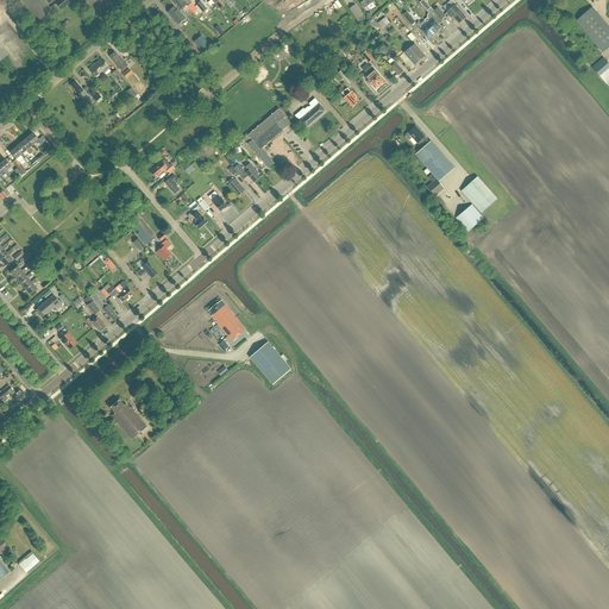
[(61,10),(69,4),(67,0),(58,0),(56,4),(50,8),(43,0),(18,0),(38,23),(51,12),(52,13),(60,8),(61,10)]
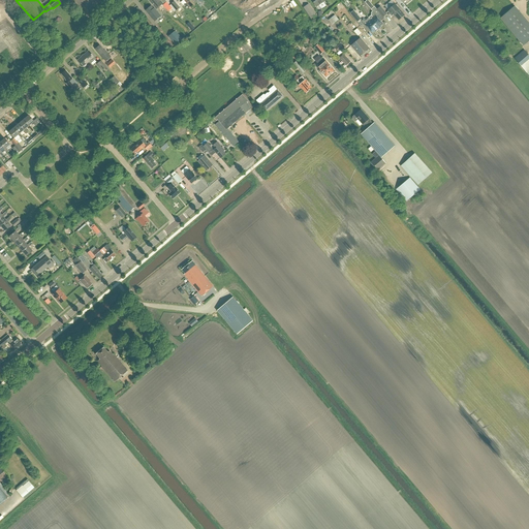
[(162,9),(159,5),(162,2),(159,0),(150,0),(150,1),(159,11),(162,9)]
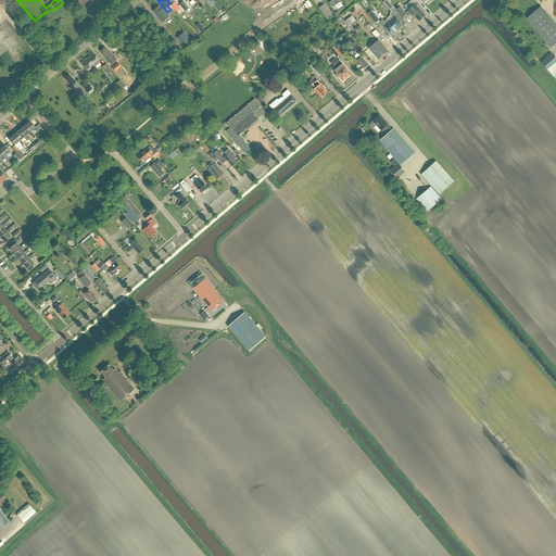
[(258,0),(251,0),(257,11),(263,8),(258,0)]
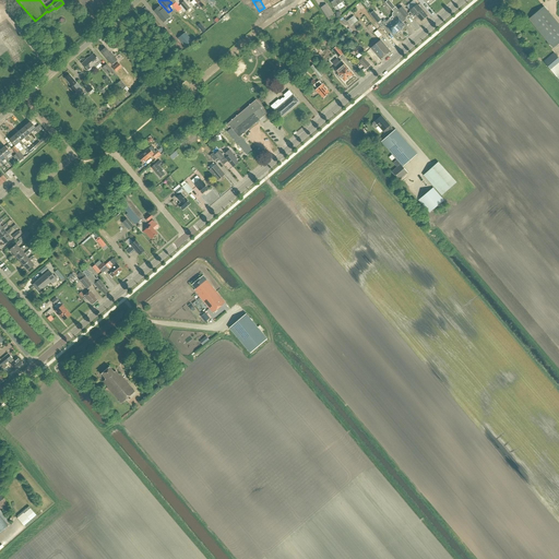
[(389,0),(388,0),(385,2),(394,12),(393,13),(393,16),(390,19),(400,31),(402,28),(402,27),(404,25),(402,23),(406,20),(397,9),(389,0)]
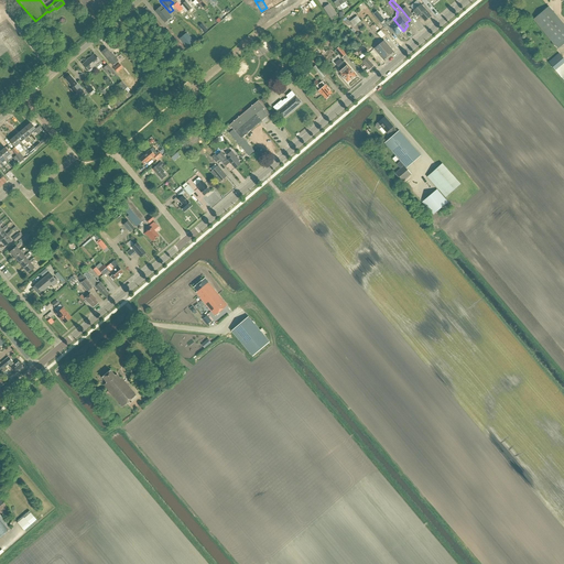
[(186,1),(183,4),(188,11),(192,8),(186,1)]
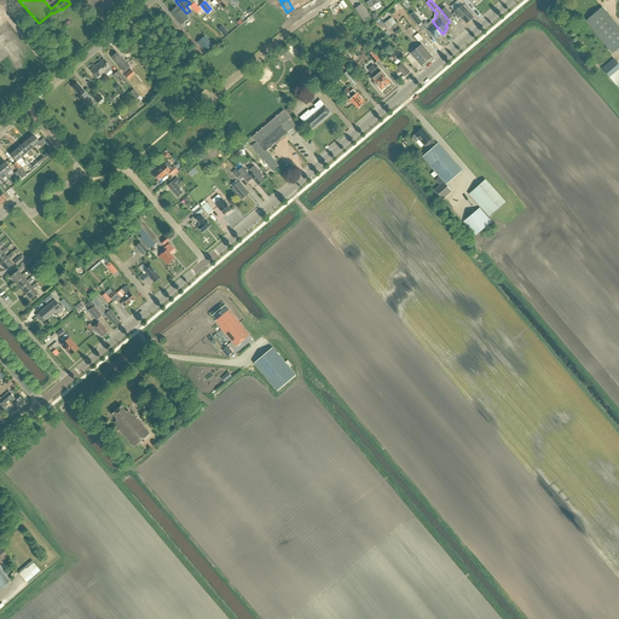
[(191,6),(197,13),(201,10),(195,3),(191,6)]
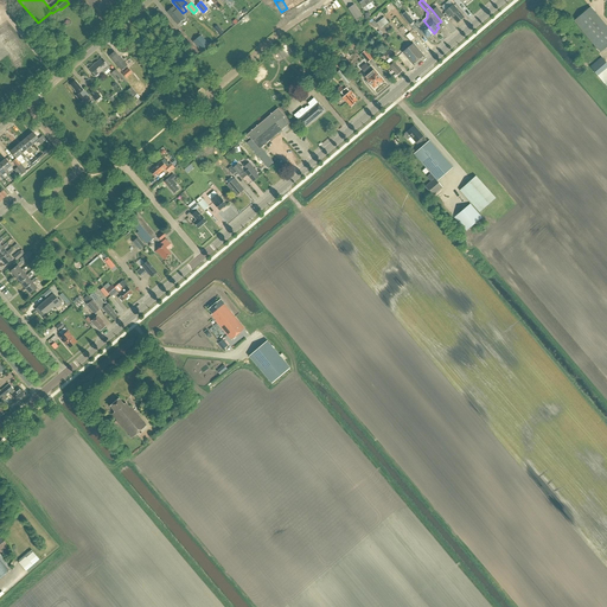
[(452,16),(458,23),(461,20),(464,19),(464,18),(453,5),(445,12),(449,18),(452,16)]
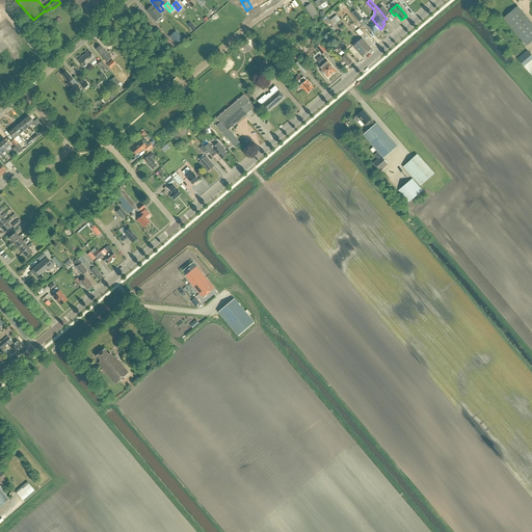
[(152,6),(147,10),(150,14),(151,16),(155,20),(156,22),(158,20),(162,17),(155,8),(155,9),(152,6)]
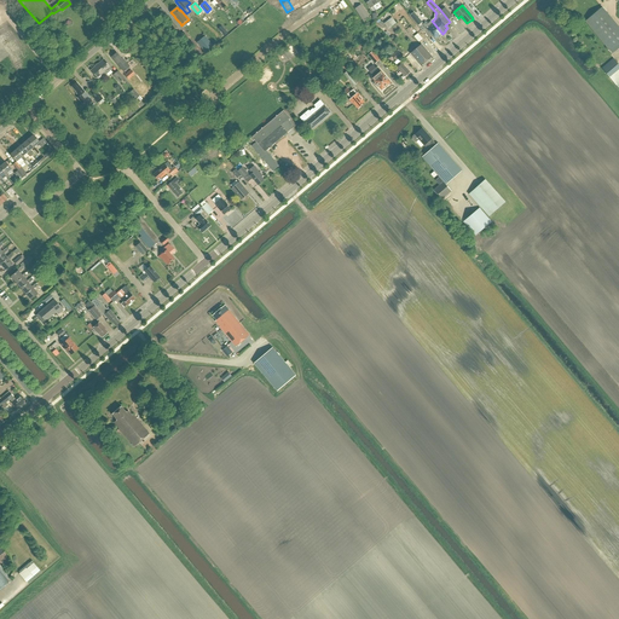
[(440,10),(450,22),(450,21),(449,19),(452,16),(445,7),(441,11),(440,10)]
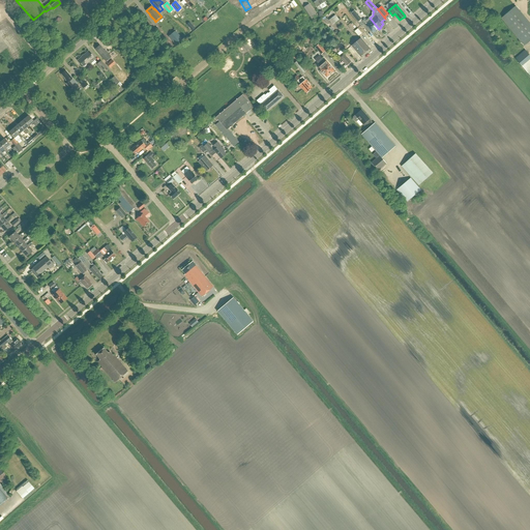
[(529,23),(516,6),(501,19),(525,46),(529,40),(529,23)]
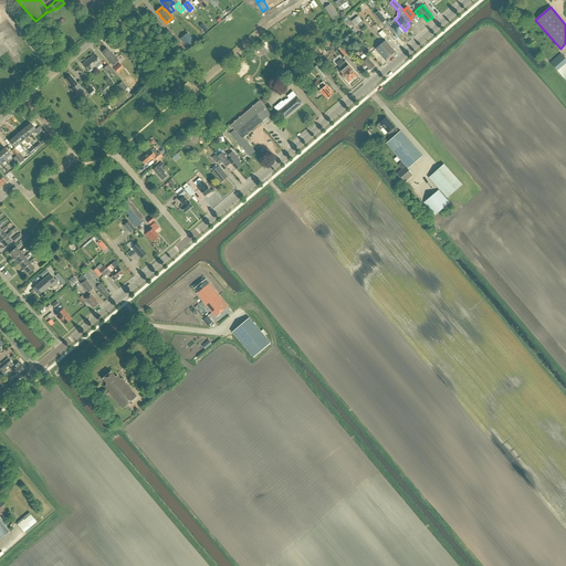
[(337,14),(333,9),(328,13),(332,19),(337,14)]
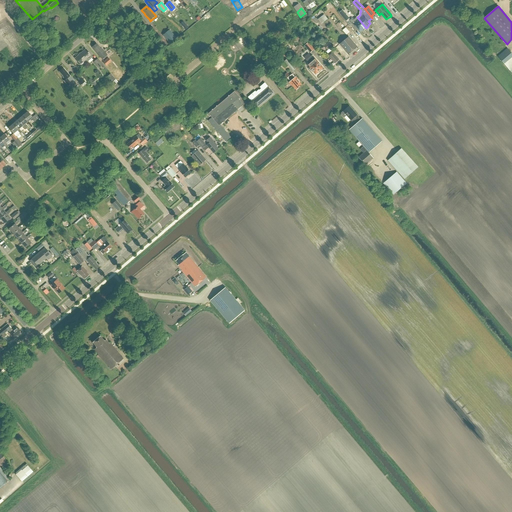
[(342,10),(339,13),(346,21),(349,19),(342,10)]
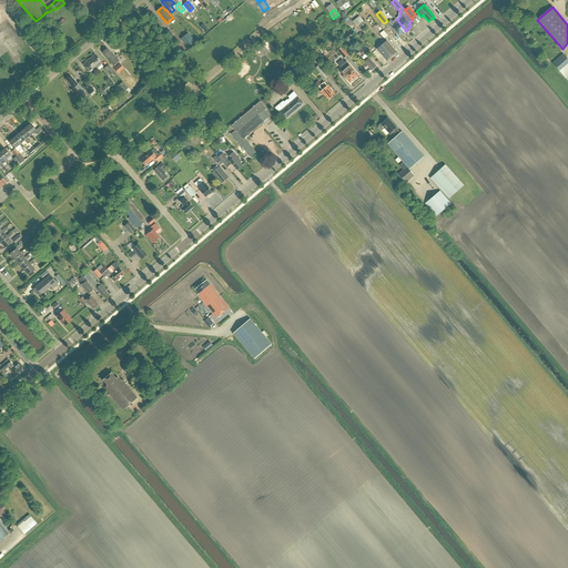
[(395,29),(399,36),(403,32),(404,33),(406,31),(396,19),(393,22),(389,21),(388,22),(394,30),(395,29)]
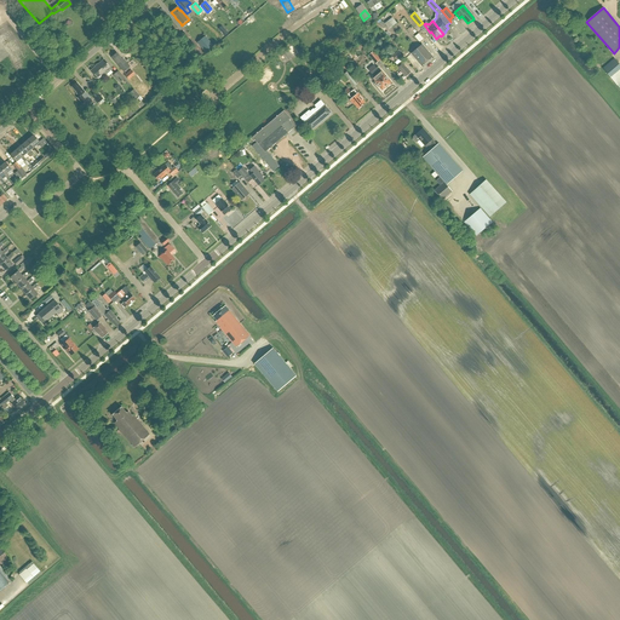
[(218,29),(225,36),(229,34),(222,26),(218,29)]
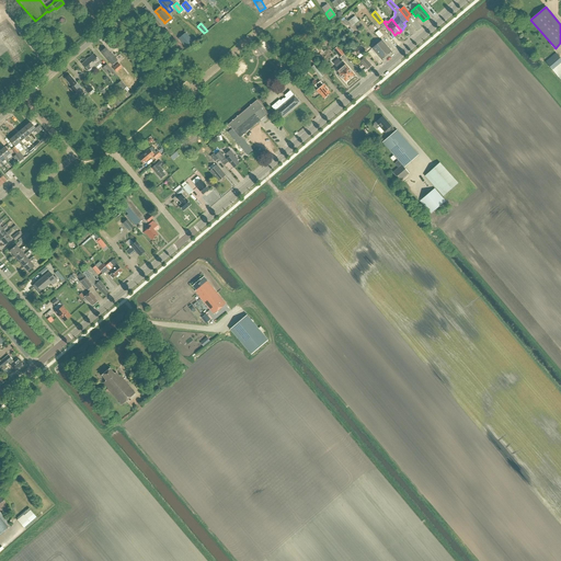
[(186,33),(180,39),(186,47),(193,42),(186,33)]
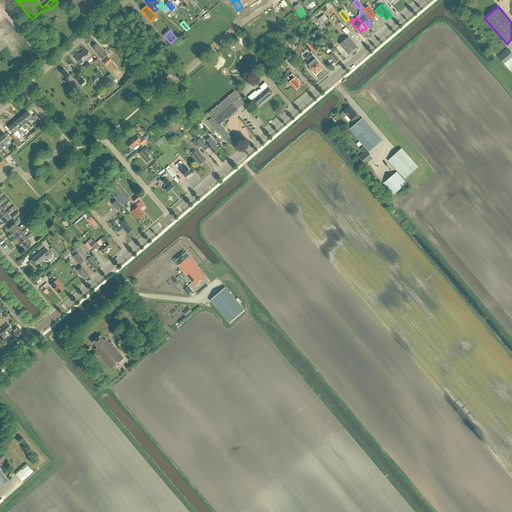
[(349,37),(339,44),(349,55),(358,47),(349,37)]
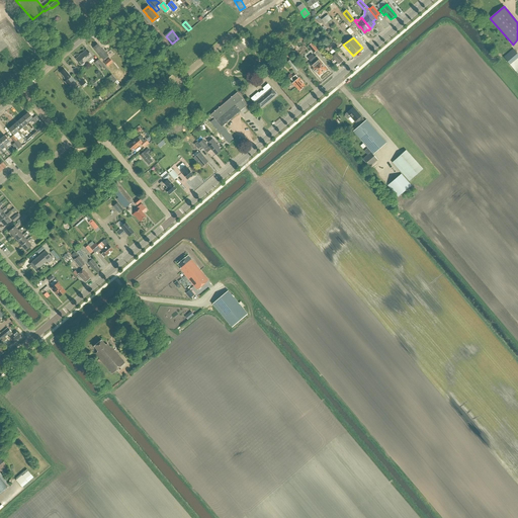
[(328,47),(332,51),(333,50),(336,53),(339,50),(333,42),(328,47)]
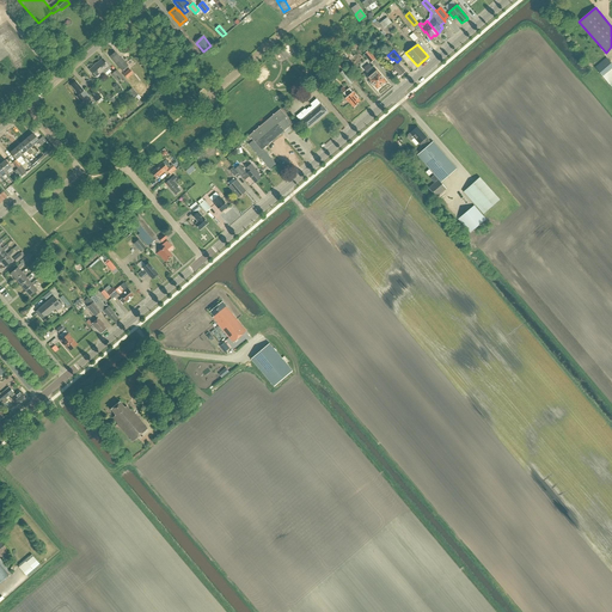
[(363,55),(371,63),(375,59),(368,51),(363,55)]
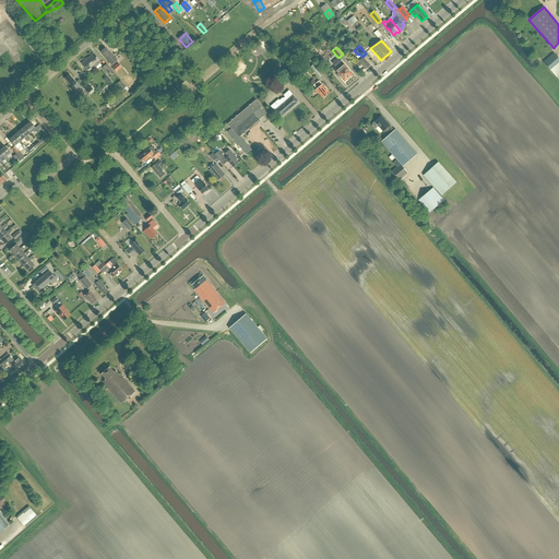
[(102,54),(114,67),(119,61),(111,54),(110,54),(107,49),(102,54)]
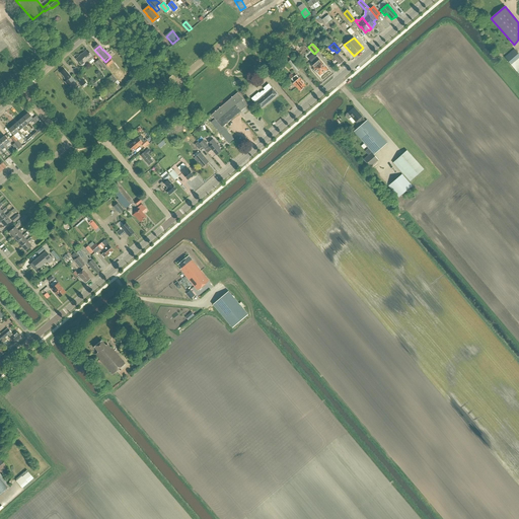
[(518,55),(514,49),(505,58),(512,67),(518,60),(518,55)]
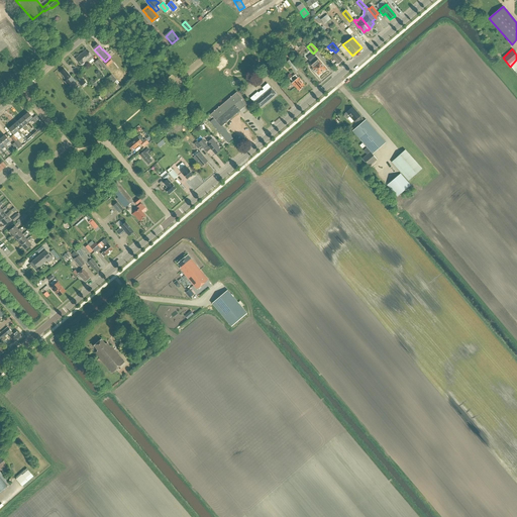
[(93,58),(92,56),(86,49),(81,55),(80,56),(76,59),(81,66),(87,60),(89,62),(93,58)]
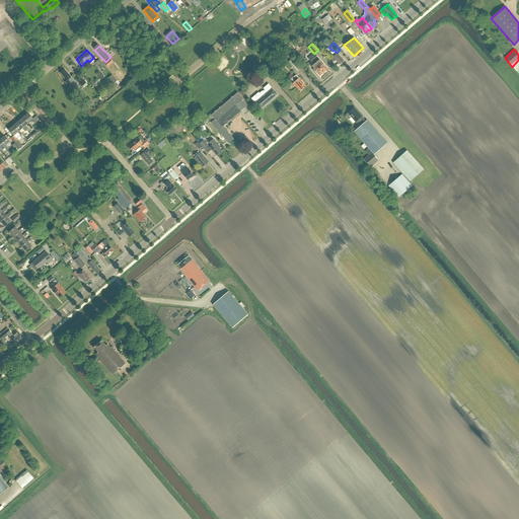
[(344,61),(337,53),(332,57),(340,64),(344,61)]
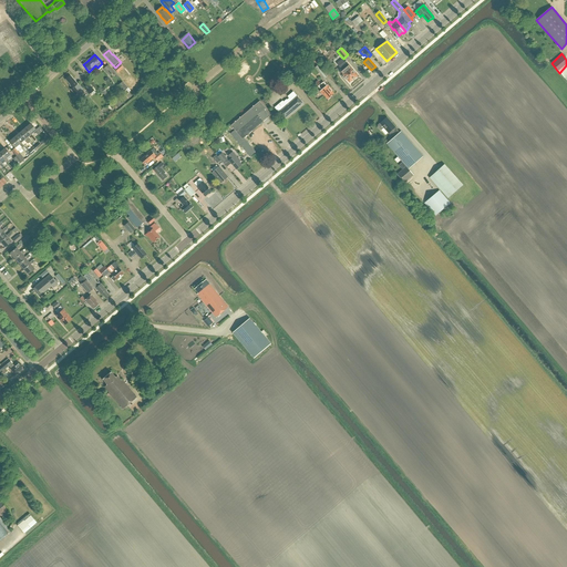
[(349,65),(348,64),(346,61),(339,68),(342,71),(341,72),(350,82),(357,75),(351,69),(349,65)]
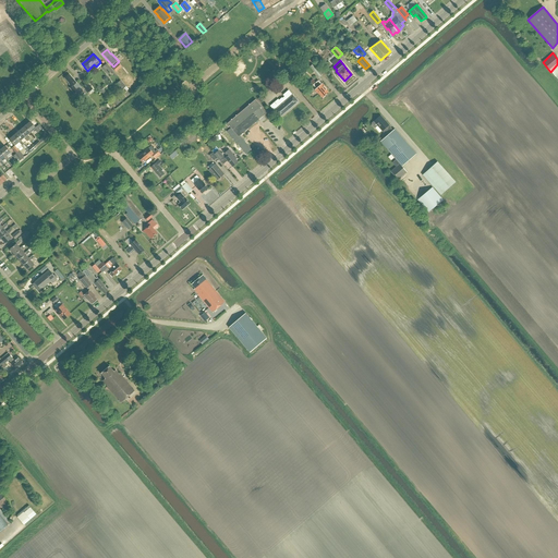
[(118,63),(111,68),(116,72),(121,68),(118,63)]
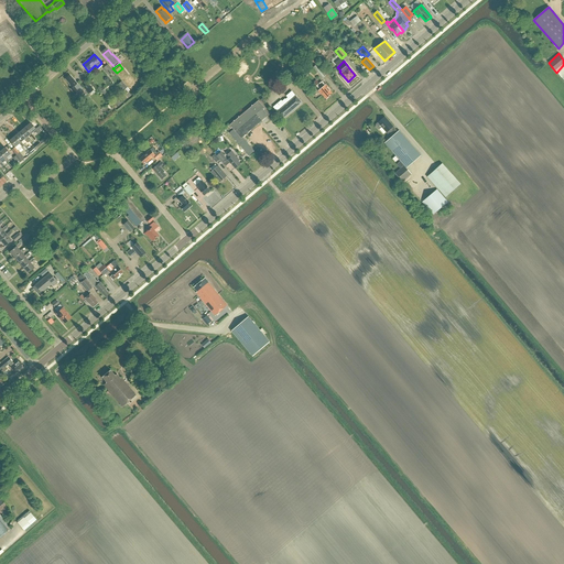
[(112,72),(107,65),(102,68),(108,75),(112,72)]
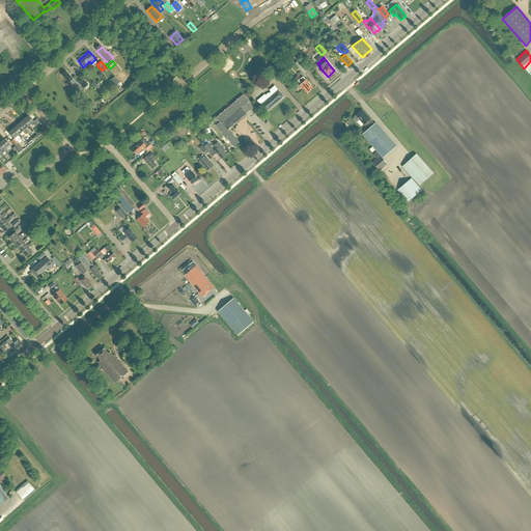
[(295,63),(304,74),(306,72),(298,61),(295,63)]
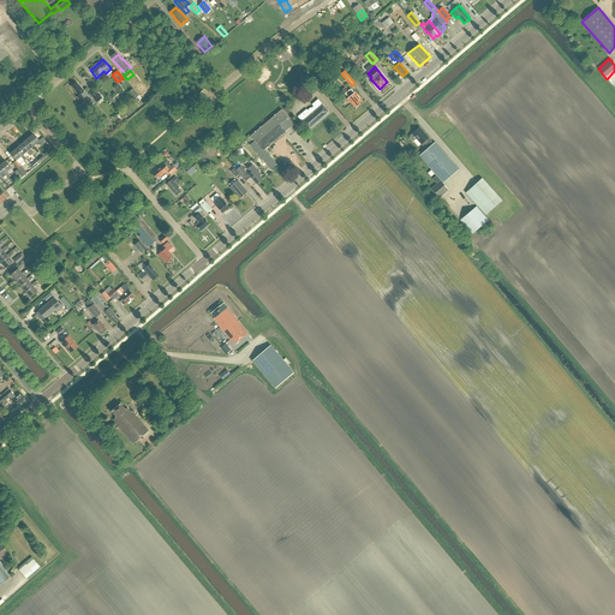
[(327,77),(334,83),(339,78),(332,72),(327,77)]
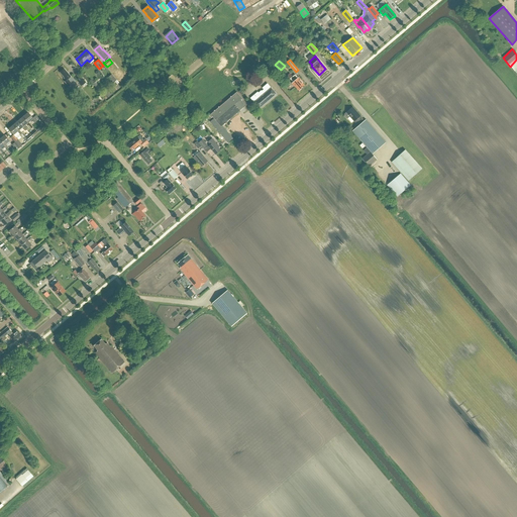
[(65,82),(68,86),(71,84),(74,81),(71,77),(64,69),(60,73),(64,78),(66,81),(65,82)]
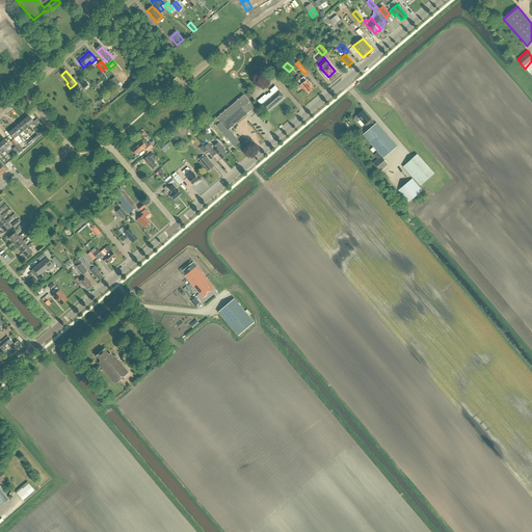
[(114,77),(110,80),(115,85),(120,82),(114,77)]
